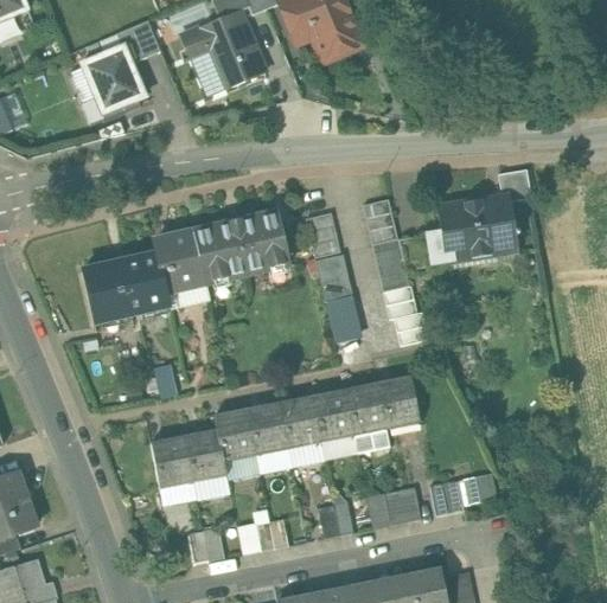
[(0,0),(0,19),(29,8),(24,0),(0,0)]
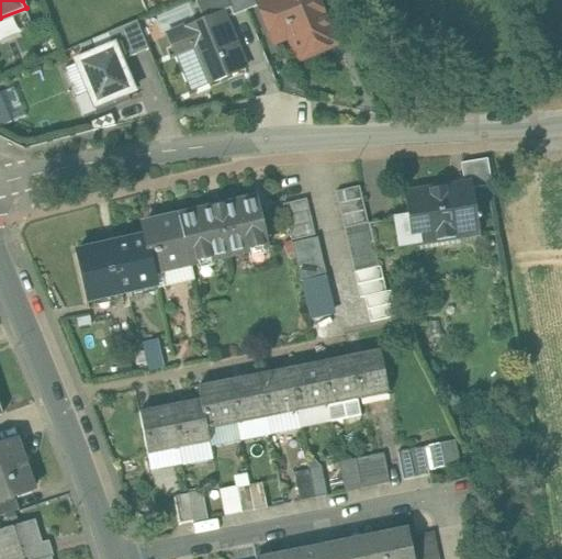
[(247,8),(244,0),(226,0),(233,13),(247,8)]
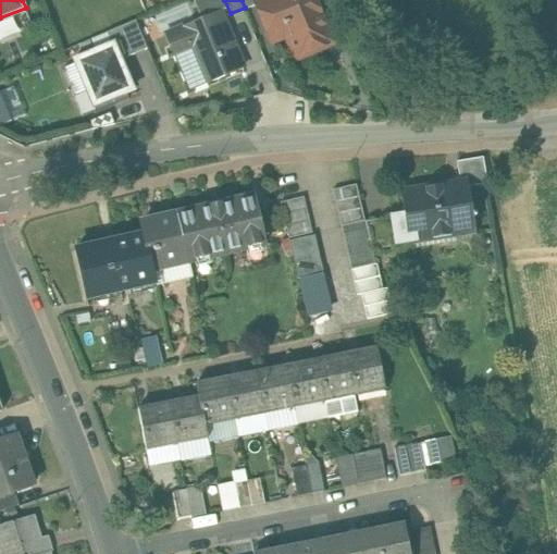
[(335,42),(317,0),(259,0),(258,1),(258,2),(271,32),(286,26),(299,57),(335,42)]
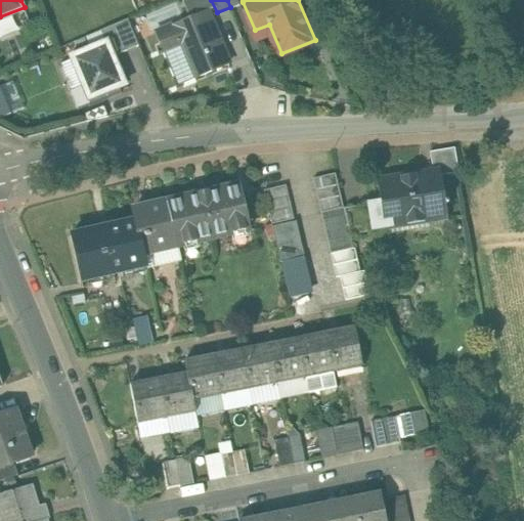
[(227,62),(206,8),(155,29),(163,49),(181,42),(194,76),(227,62)]
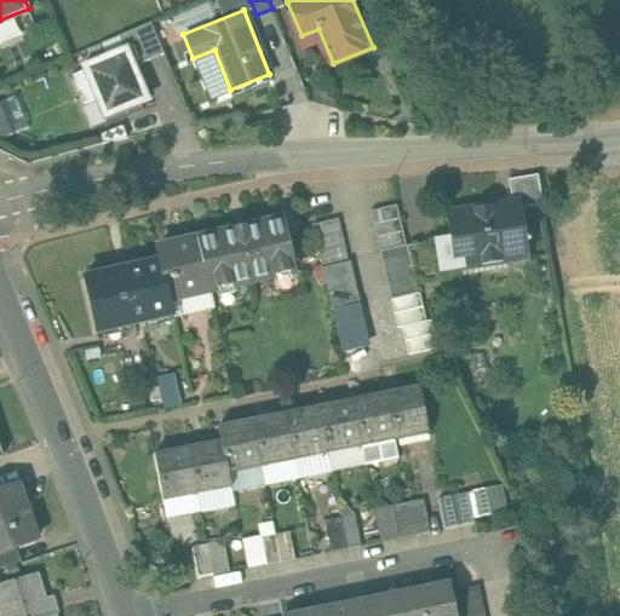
[(150,19),(119,33),(125,46),(127,45),(135,63),(164,51),(150,19)]
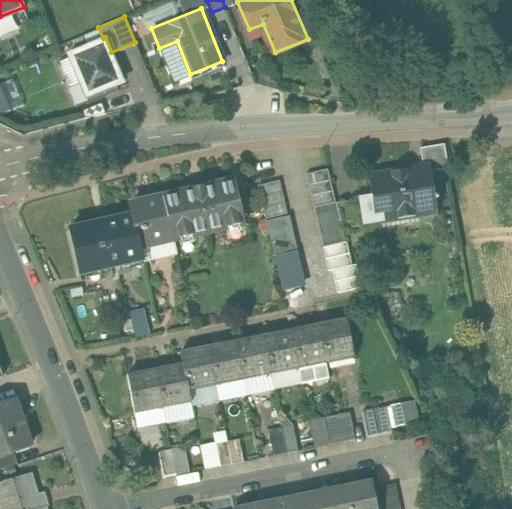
[(103,38),(69,52),(89,100),(119,88),(116,83),(122,80),(111,52),(105,37),(103,38)]
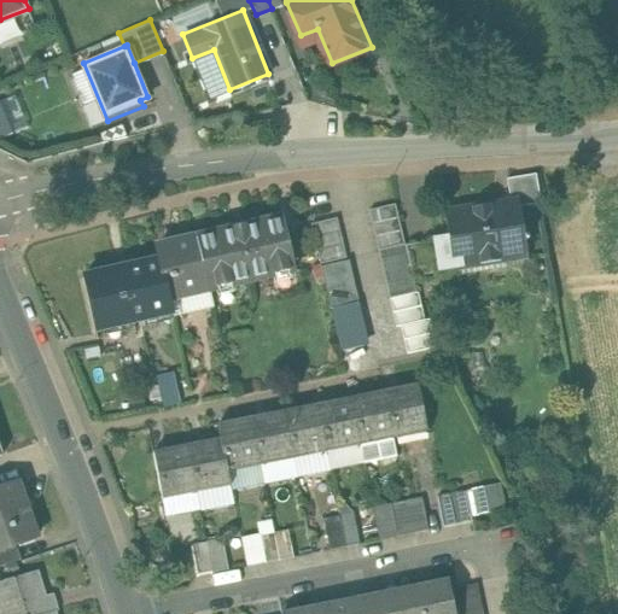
[(16,91),(0,95),(0,133),(27,124),(16,91)]
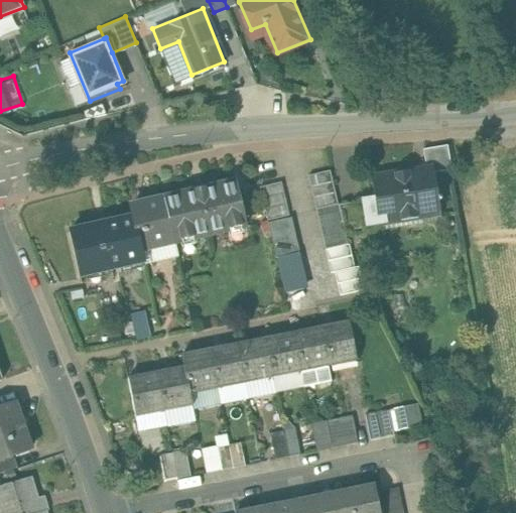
[(447,143),(423,147),(426,165),(432,164),(433,170),(452,167),(447,143)]
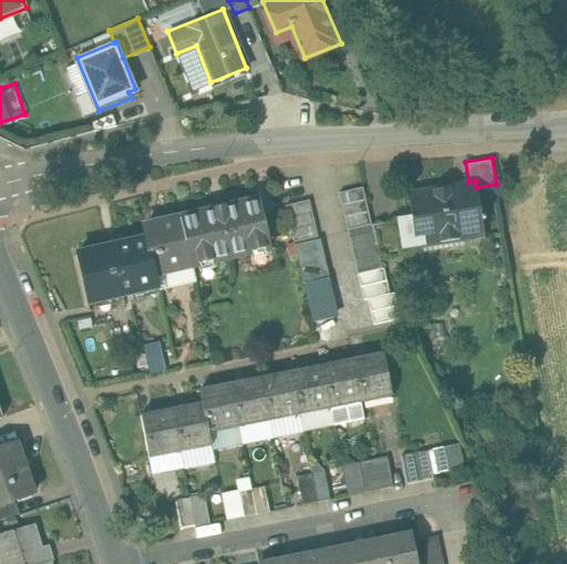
[(468,182),(442,186),(451,246),(462,244),(462,239),(464,239),(464,236),(484,233),(482,217),(485,217),(484,214),(481,215),(476,187),(475,181),(468,182)]
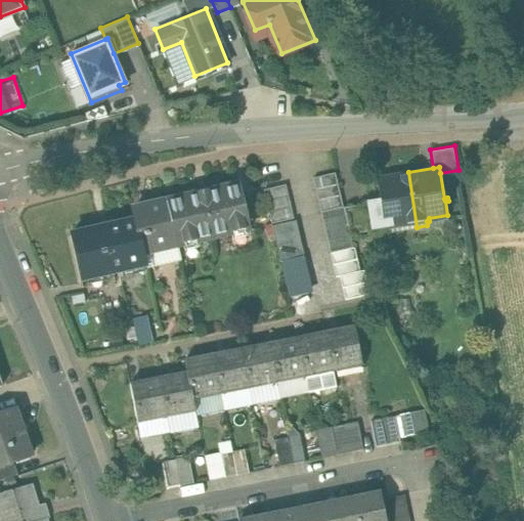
[(336,171),(313,176),(316,187),(338,182),(336,171)]
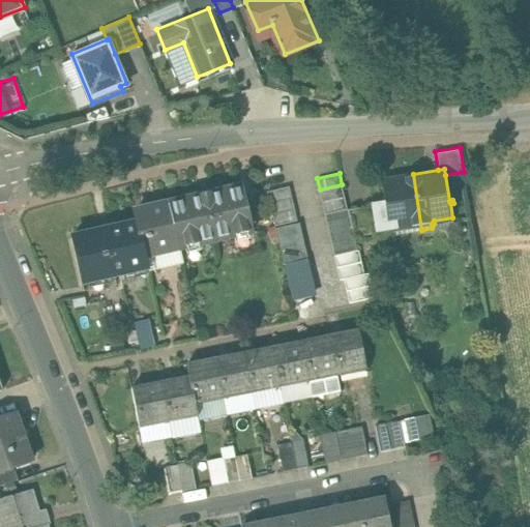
[(413,174),(381,179),(389,229),(392,229),(392,234),(421,230),(413,174)]
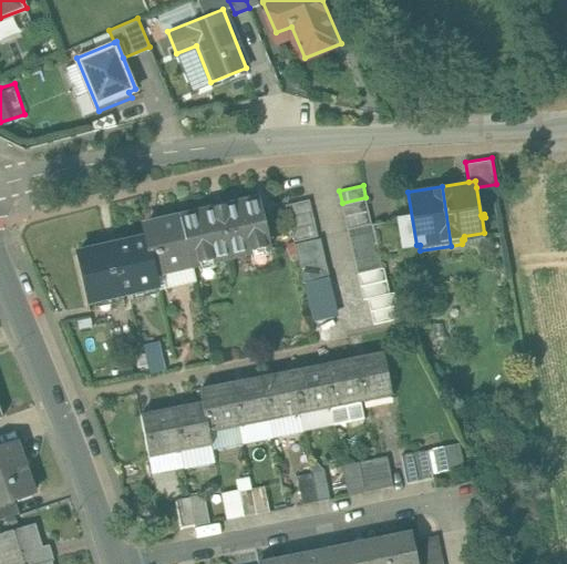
[(260,197),(226,205),(226,204),(214,206),(214,208),(179,216),(191,263),(193,263),(271,245),(260,197)]
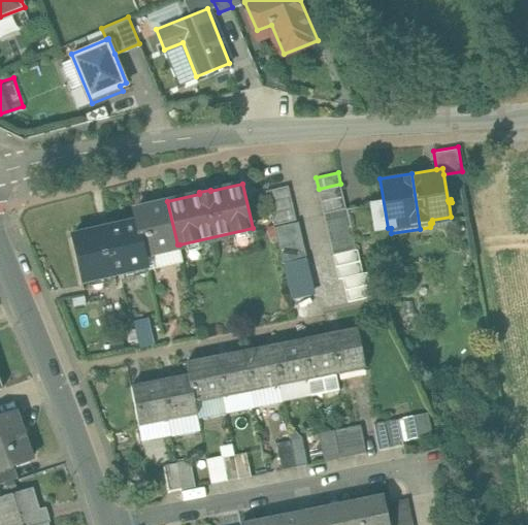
[(288,184),(266,189),(269,200),(291,195),(288,184)]
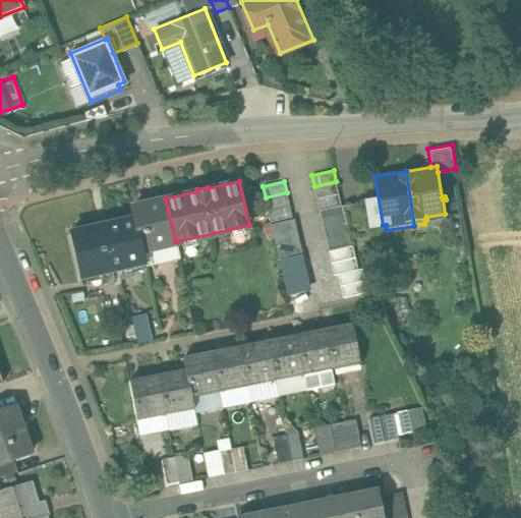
[(336,181),(314,186),(316,197),(339,192),(336,181)]
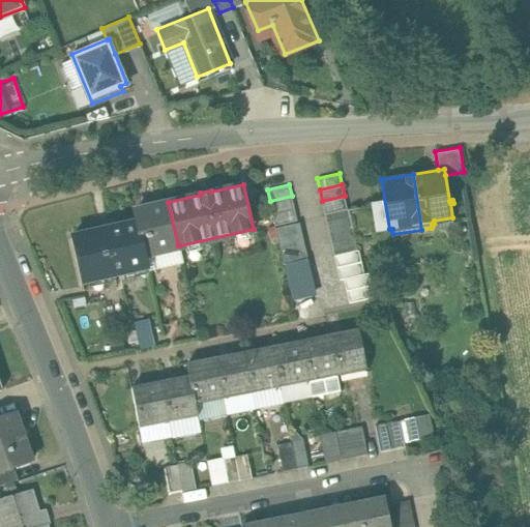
[(292,196),(270,201),(272,212),(295,207),(292,196)]
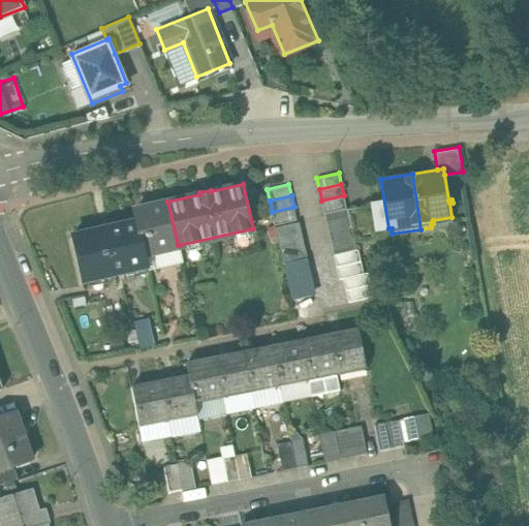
[(344,195),(321,200),(324,212),(346,207),(344,195)]
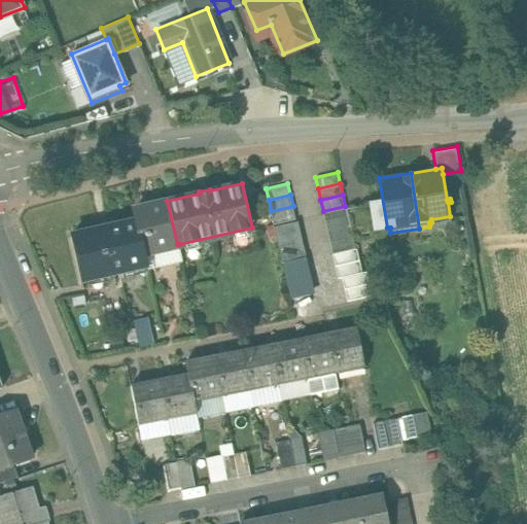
[(167,201),(134,208),(137,218),(137,219),(145,252),(148,264),(148,267),(182,259),(179,244),(177,244),(167,201)]
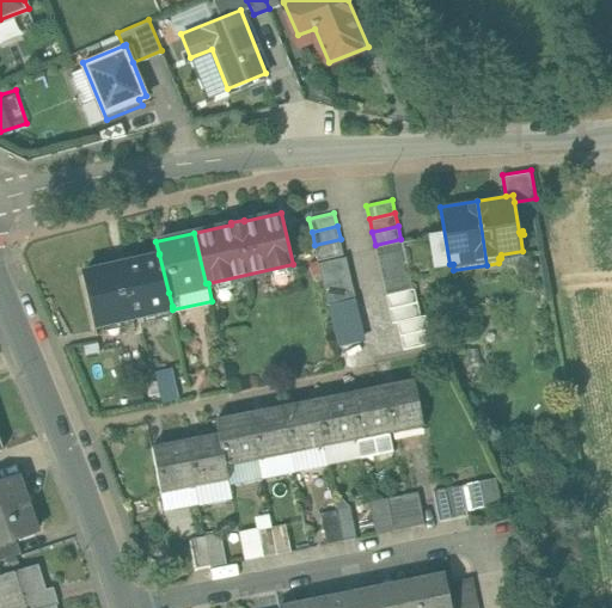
[(433,235),(402,240),(409,271),(438,266),(433,235)]
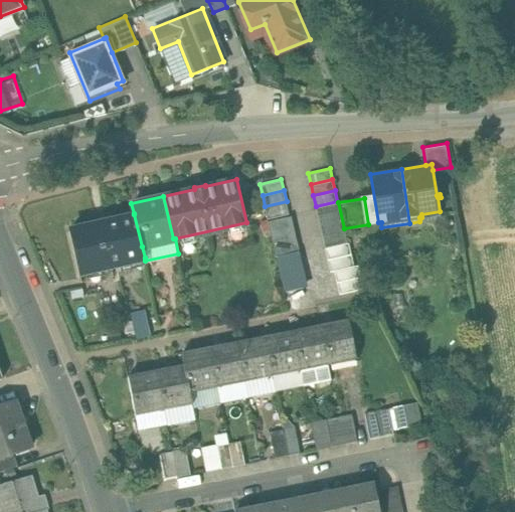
[(287,201),(265,206),(268,217),(289,212),(287,201)]
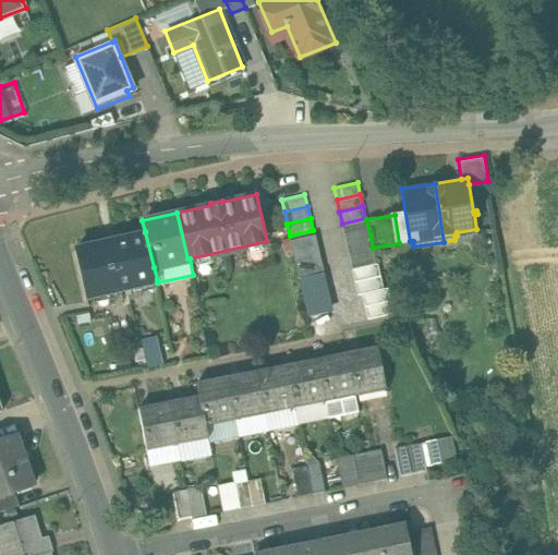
[(365,218),(342,224),(352,267),(376,262),(373,248),(366,219),(365,218)]
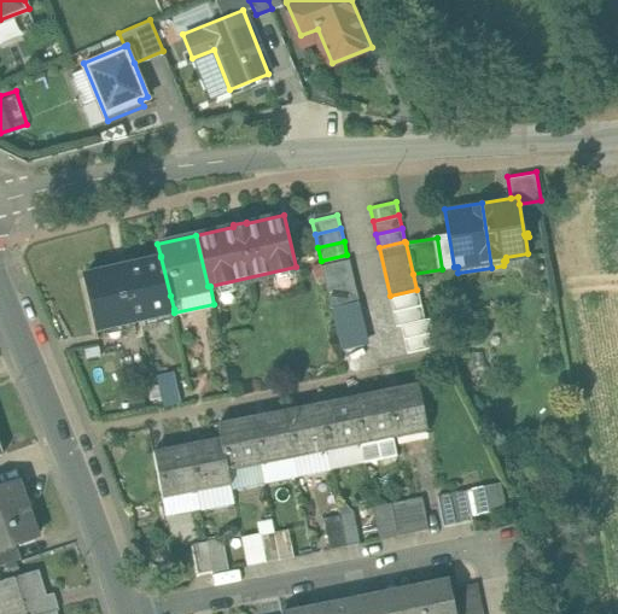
[(161,256),(83,274),(97,327),(174,309),(170,296),(161,257),(161,256)]
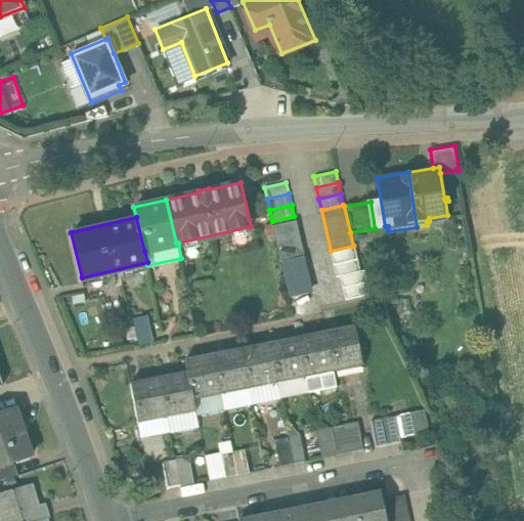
[(297,218),(272,223),(275,235),(299,229),(297,218)]
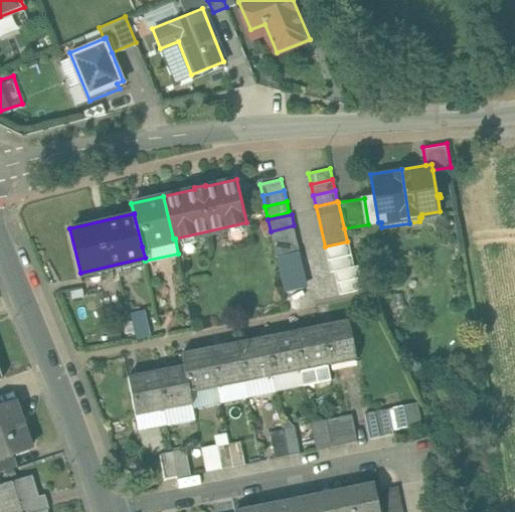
[(294,225),(271,231),(274,242),(297,237),(294,225)]
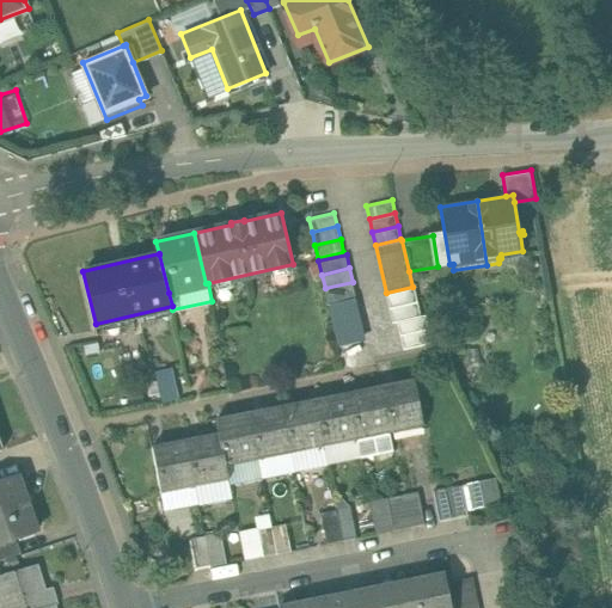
[(353,282),(325,288),(328,302),(356,296),(353,282)]
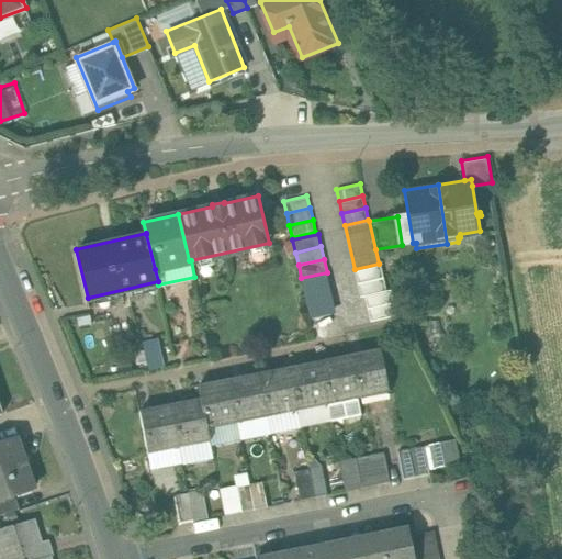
[(160,336),(145,336),(146,365),(163,365),(160,336)]
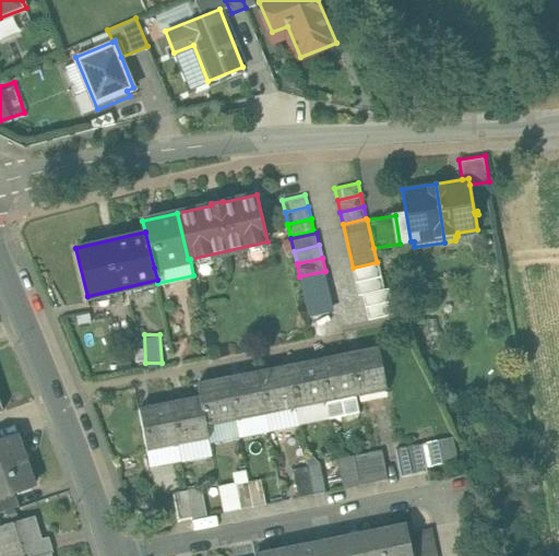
[(379,346),(347,352),(347,353),(356,394),(387,388),(379,346)]
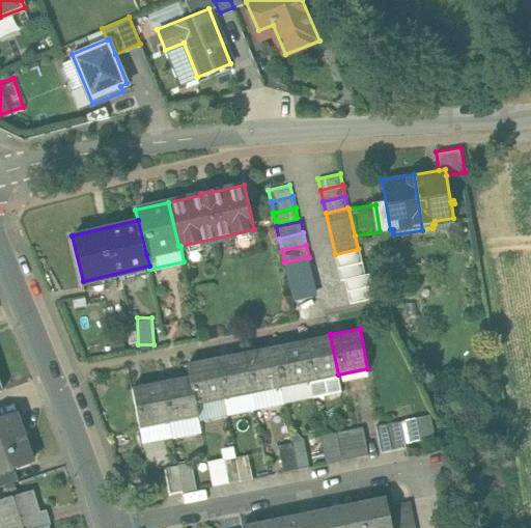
[(330,335),(302,341),(309,380),(338,374),(330,335)]
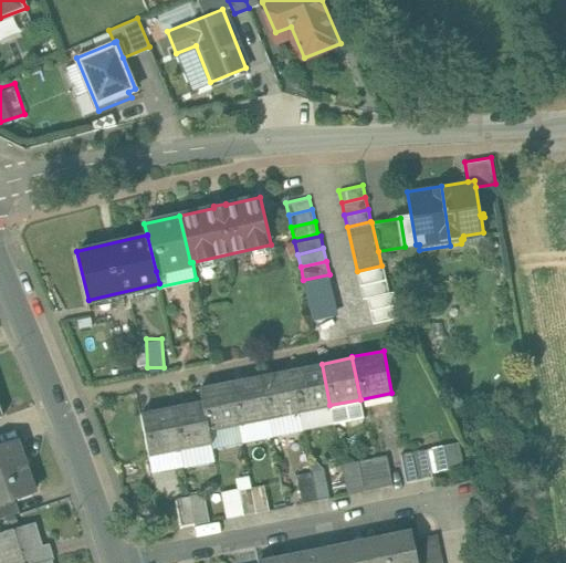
[(322,364),(291,368),(300,410),(329,405),(322,364)]
